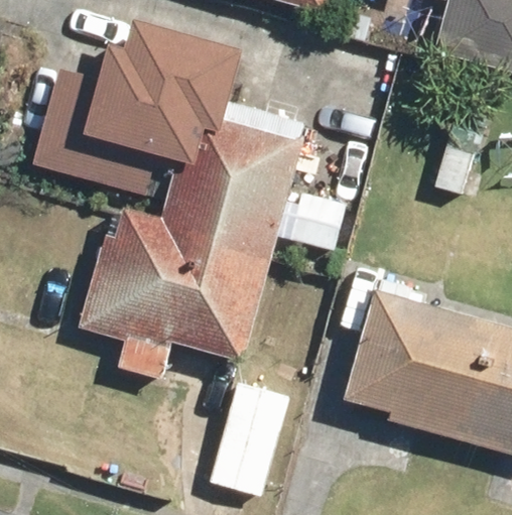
[(278,0),(320,12),(324,0),(278,0)]
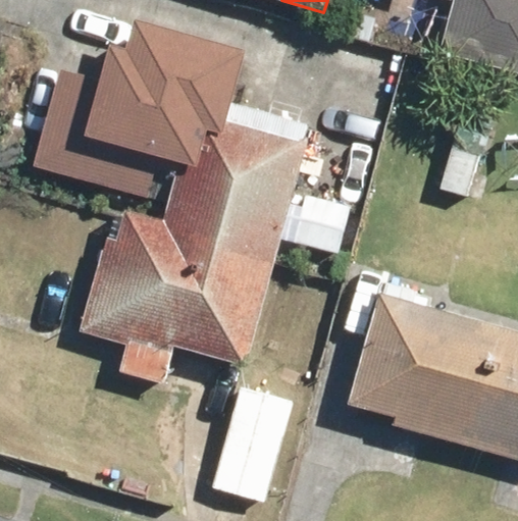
[(517,0),(451,0),(437,52),(517,73),(517,0)]
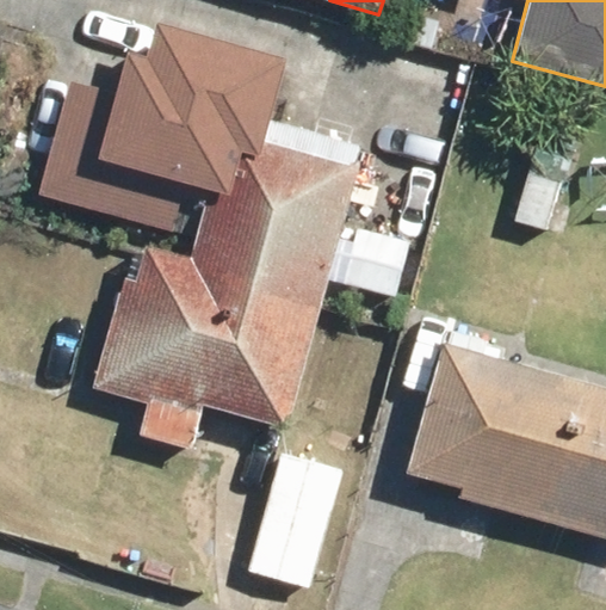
[(117,94),(70,80),(37,193),(197,239),(192,257),(148,244),(137,279),(123,276),(91,386),(150,402),(141,435),(190,449),(203,405),(285,427),(328,278),(393,297),(409,240),(344,222),(359,171),(270,145),(294,62),(160,24),(150,59),(129,53),(117,94)]
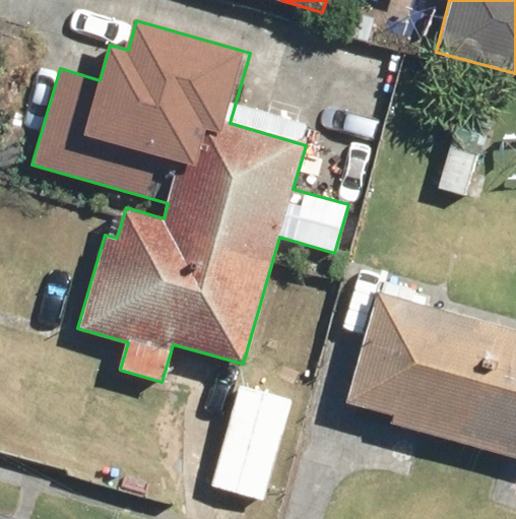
[(515,332),(377,294),(346,401),(392,414),(390,424),(515,458),(515,332)]
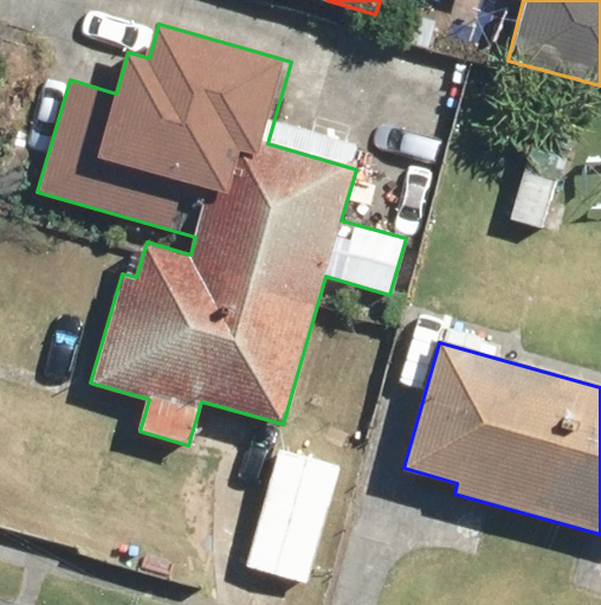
[(338,468),(276,450),(245,566),(307,583),(338,468)]
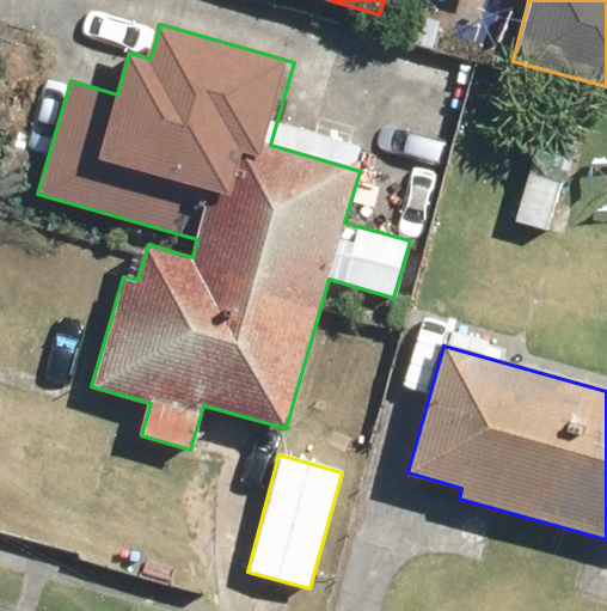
All buildings are outlined.
